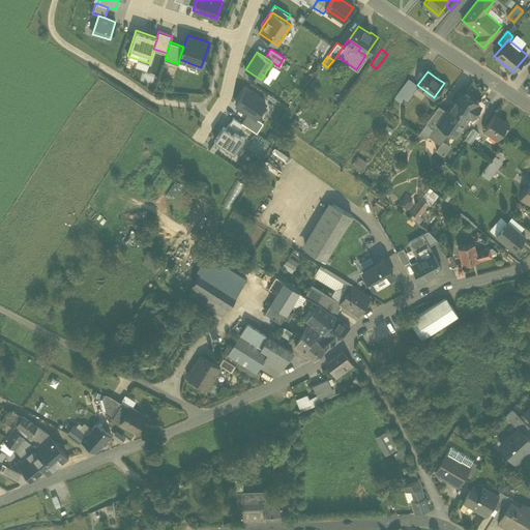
[(398,92),(403,96),(413,82),(408,78),(398,92)]
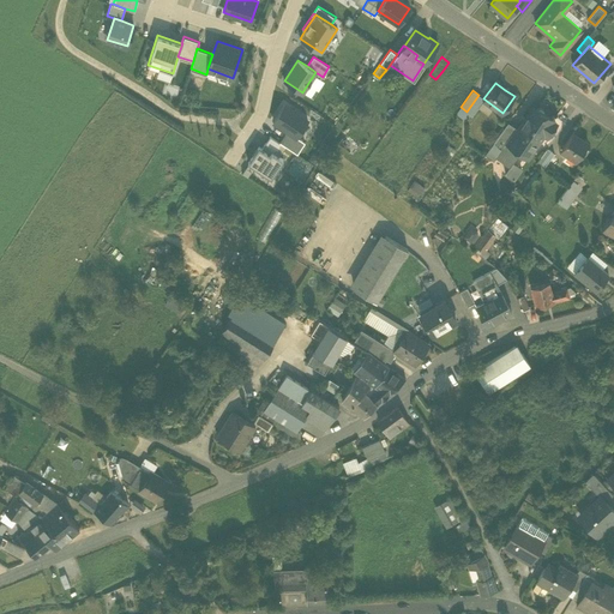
[(483,98),(479,95),(467,112),(468,112),(471,115),(477,107),(483,98)]
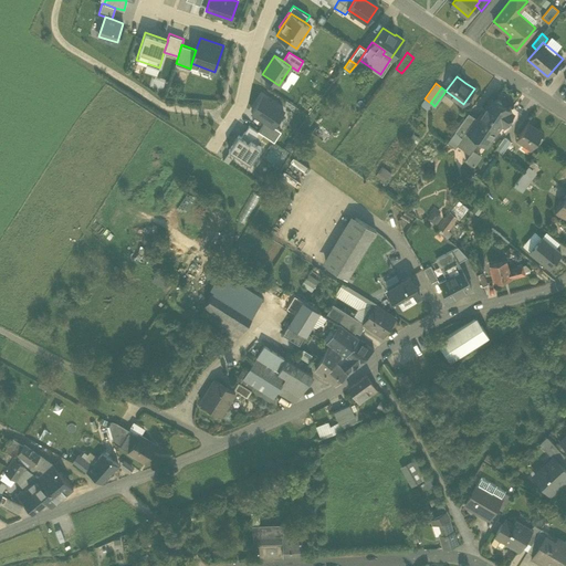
[(446,91),(440,98),(450,105),(454,97),(446,91)]
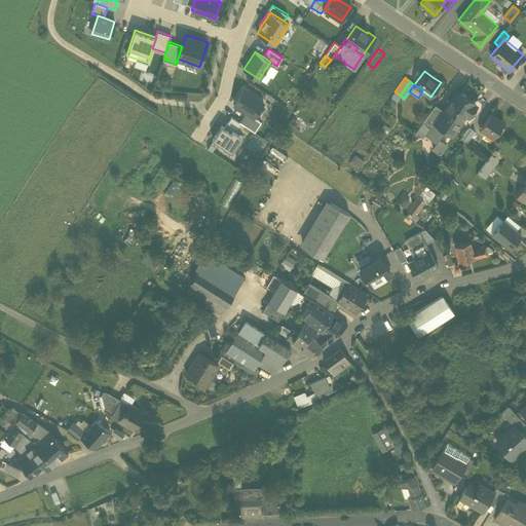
[(263,103),(243,89),(234,103),(246,111),(254,116),(263,103)]
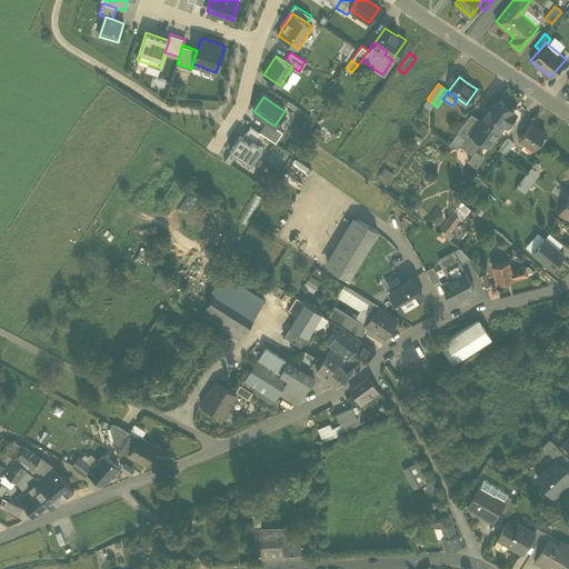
[(477,117),(468,130),(482,139),(487,142),(491,136),(495,136),(503,122),(507,125),(515,113),(511,111),(511,110),(503,105),(505,105),(503,101),(500,99),(497,99),(497,100),(493,98),(480,118),(477,117)]
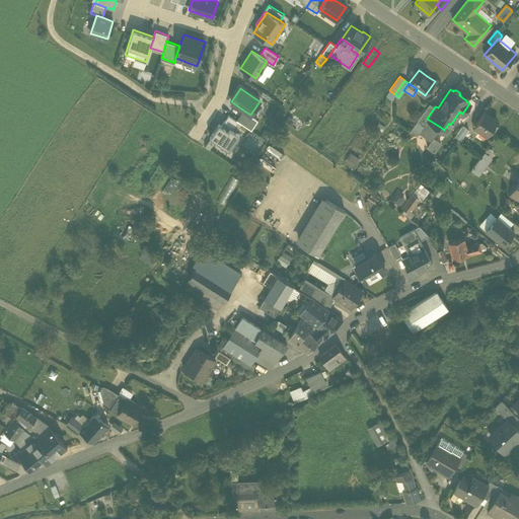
[(391,100),(395,94),(394,94),(389,90),(385,95),(391,100)]
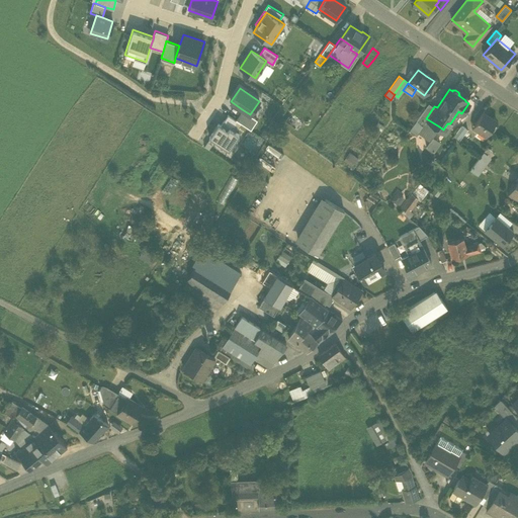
[(409,128),(416,134),(418,132),(426,118),(434,106),(428,102),(409,128)]
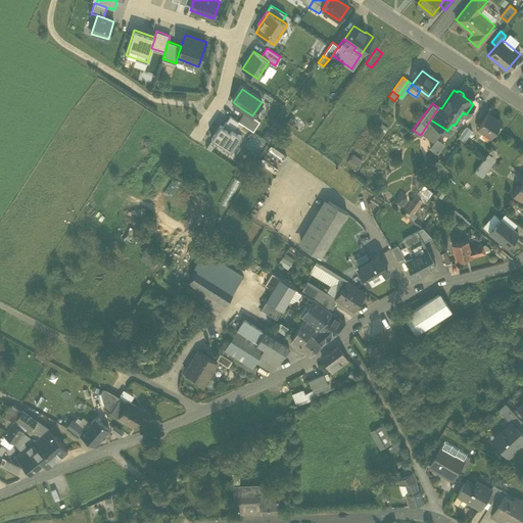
[(287,111),(294,116),(297,111),(290,107),(287,111)]
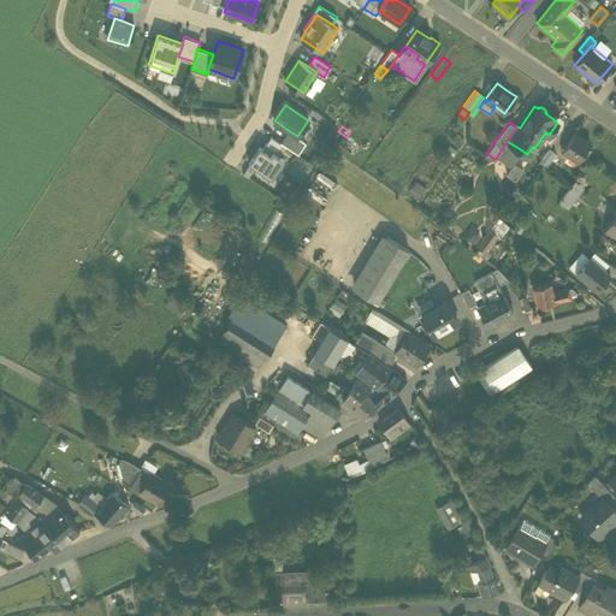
[(297,136),(288,130),(280,142),(286,146),(298,154),(306,142),(297,136)]
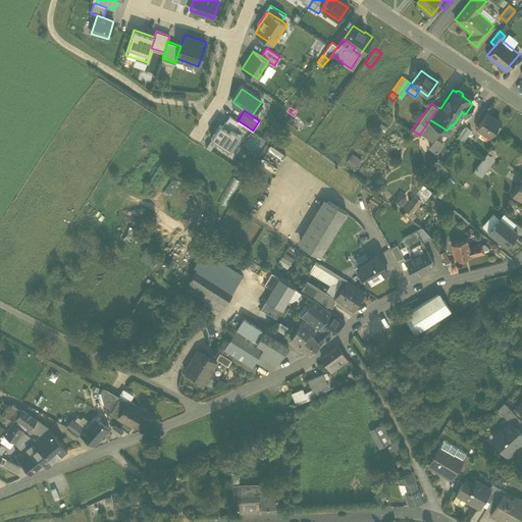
[(477,126),(491,136),(500,121),(486,113),(477,126)]
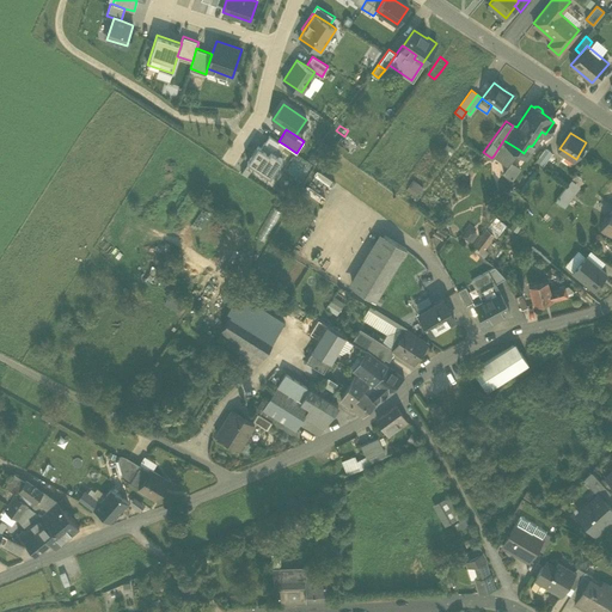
[(269,135),(264,141),(274,147),(271,151),(277,155),(285,145),(279,141),(269,135)]
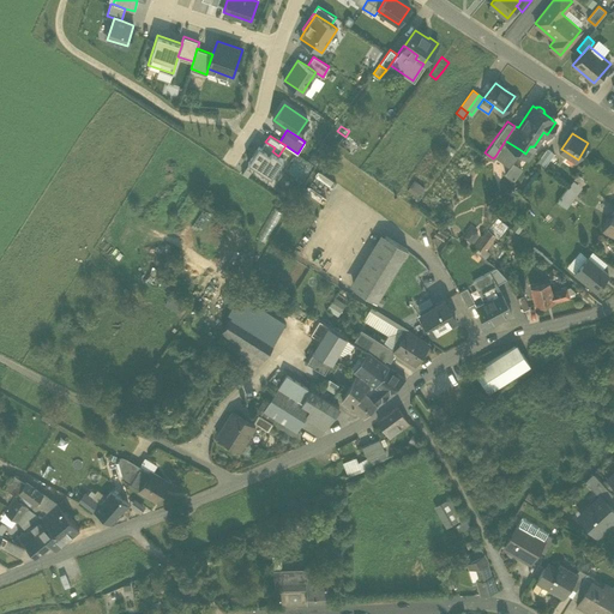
[(513,161),(521,150),(505,140),(495,156),(509,166),(510,166),(513,161)]
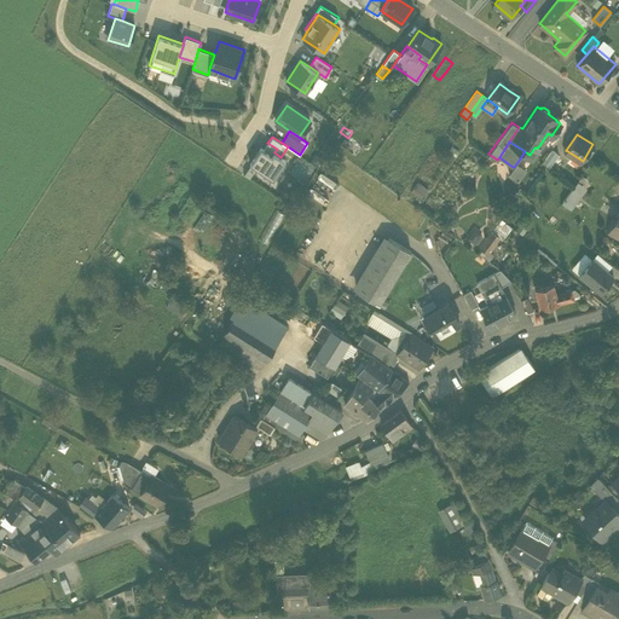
[(267,143),(264,149),(272,155),(273,151),(275,152),(277,149),(267,143)]
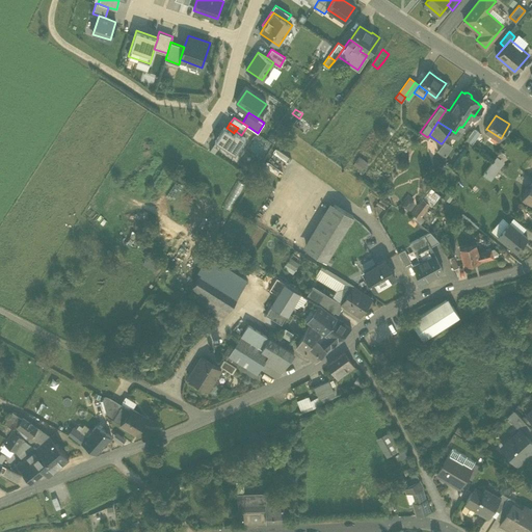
[(235,130),(234,133),(227,128),(223,126),(215,140),(235,154),(245,137),(241,135),(236,131),(235,130)]
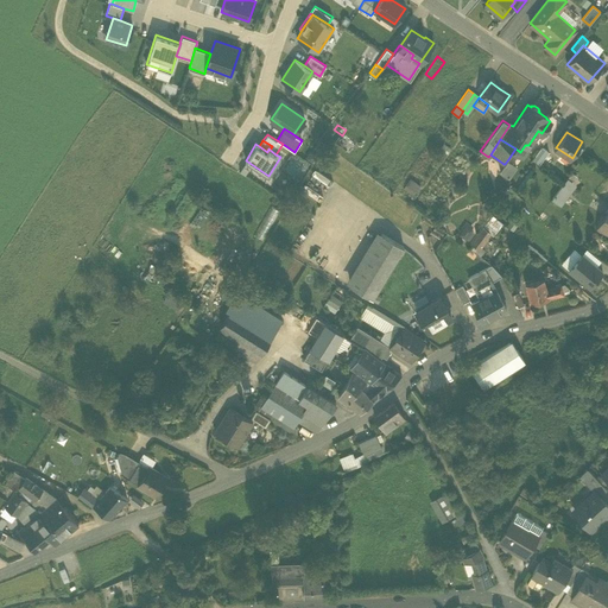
[(532,158),(539,164),(549,151),(542,146),(532,158)]
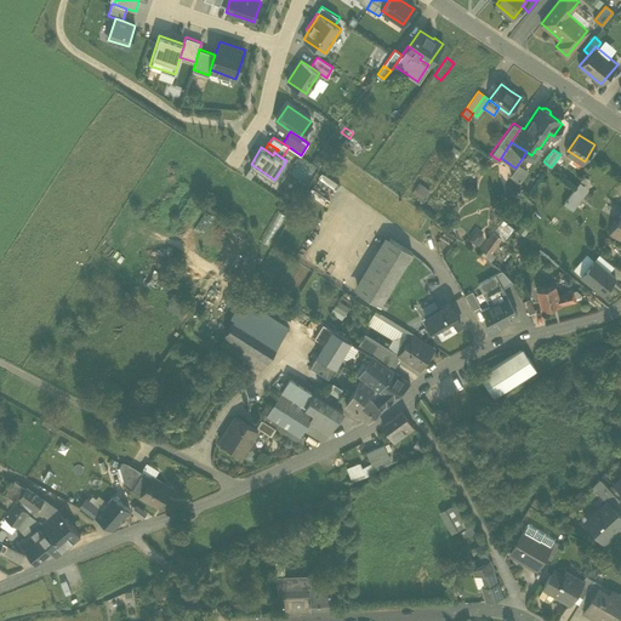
[(597,167),(610,176),(620,160),(620,159),(620,157),(609,149),(597,167)]
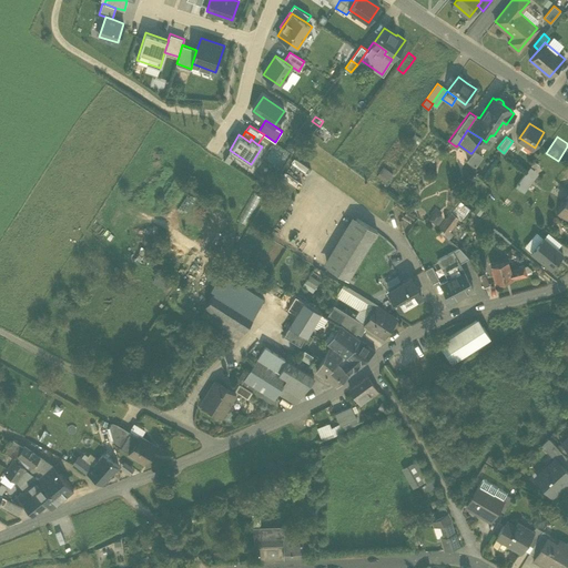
[(567,145),(567,146),(558,161),(554,169),(567,178),(567,145)]
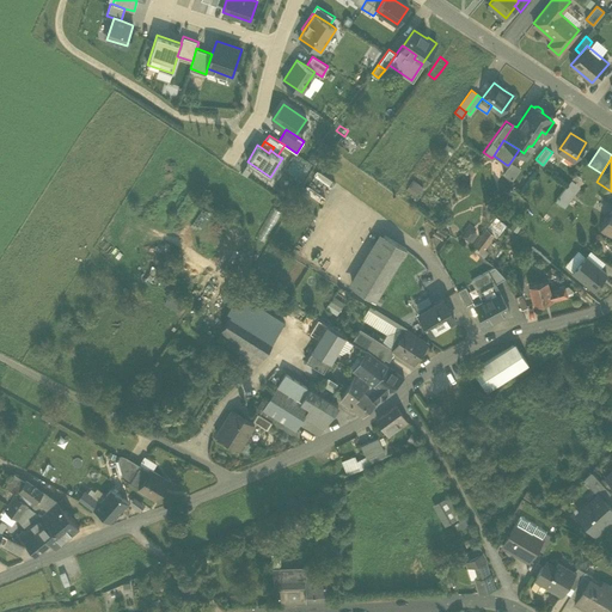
[(521,167),(512,160),(508,165),(507,165),(502,172),(513,179),(521,167)]
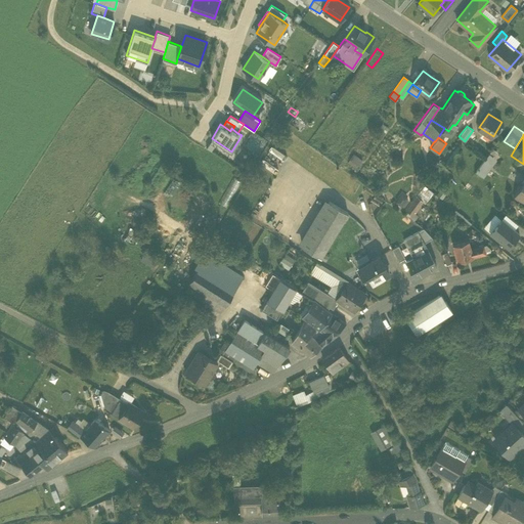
[(353,153),(347,162),(356,168),(362,160),(353,153)]
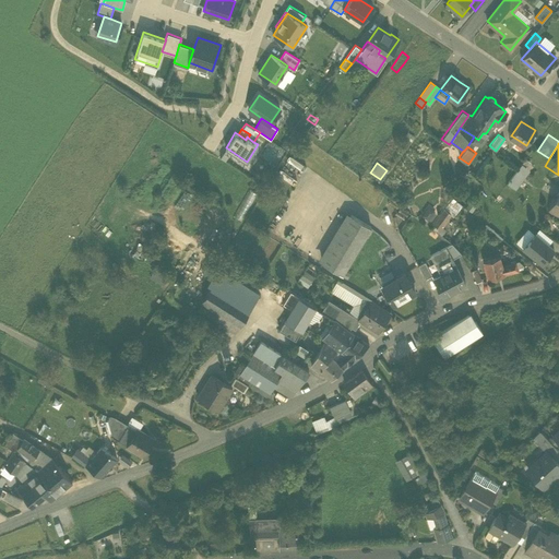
[(508,181),(516,188),(531,169),(522,164),(508,181)]
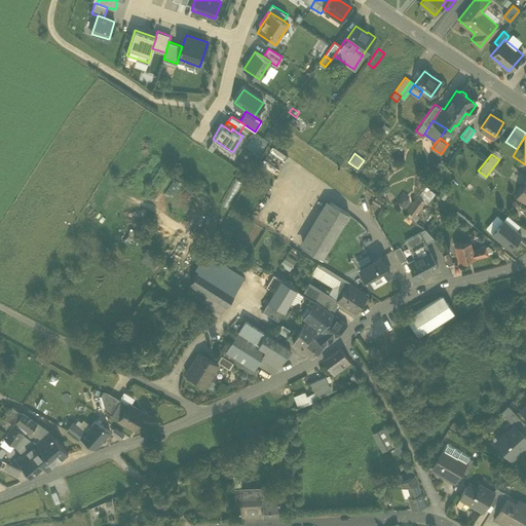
[(294,167),(291,173),(314,188),(317,183),(294,167)]
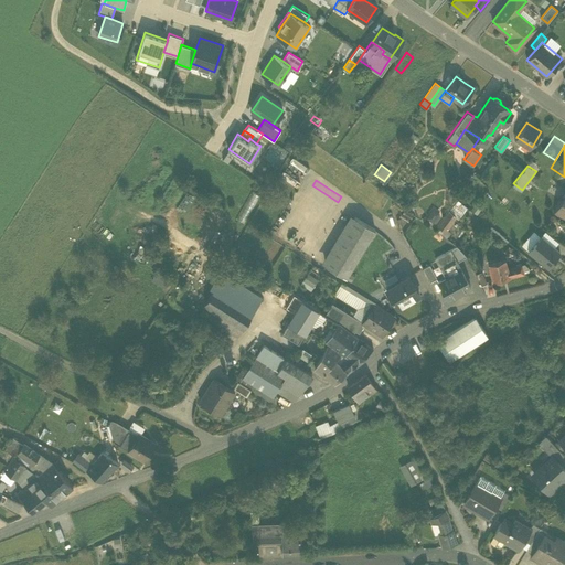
[(251,190),(236,216),(244,221),(258,194),(251,190)]
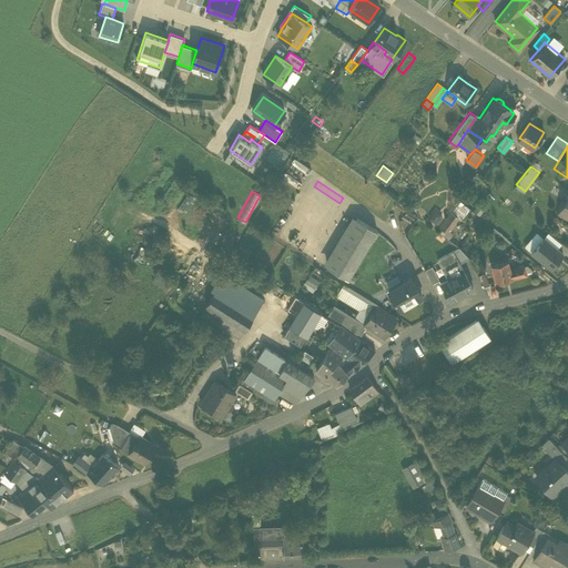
[(567,219),(567,194),(557,213),(566,219),(566,217),(567,219)]
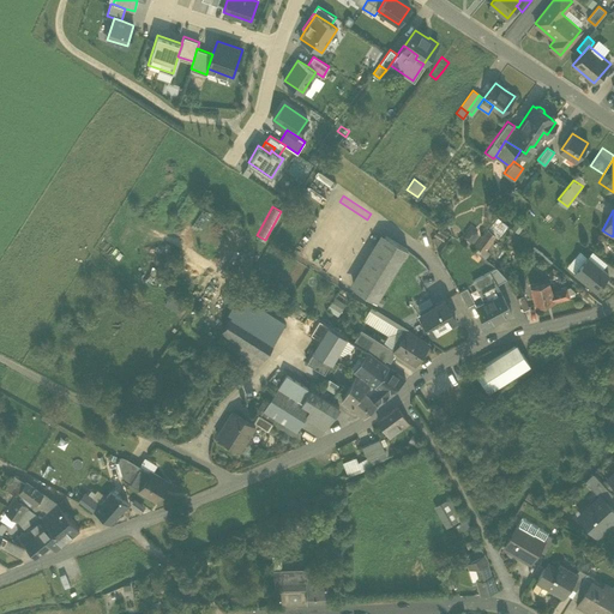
[(493,222),(487,229),(495,235),(498,238),(503,230),(493,222)]
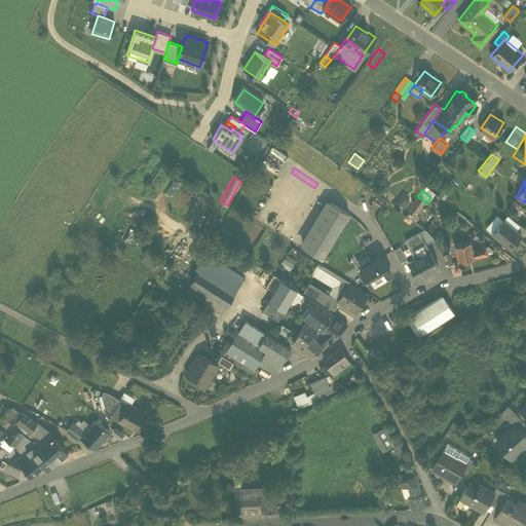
[(403,193),(397,202),(403,207),(404,205),(406,208),(411,200),(408,198),(409,198),(403,193)]
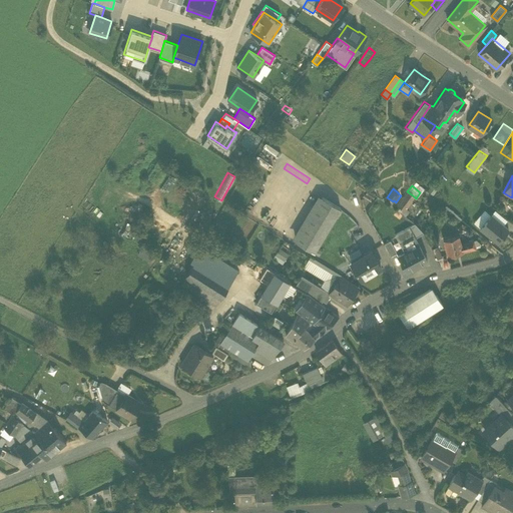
[(411,200),(414,196),(407,191),(397,204),(404,210),(412,200),(411,200)]
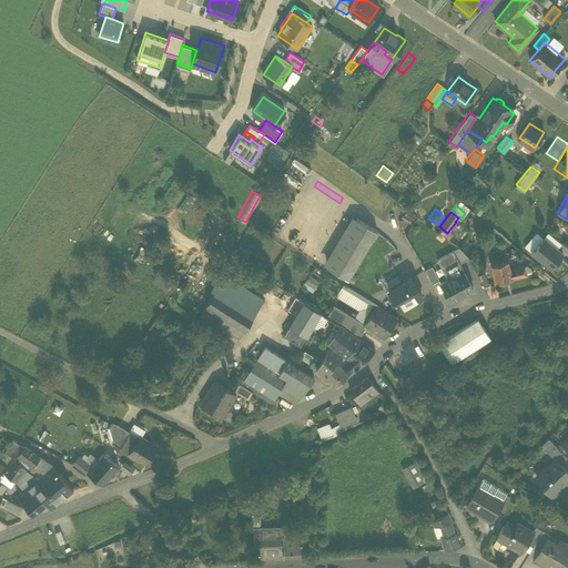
[(327,266),(357,217),(353,215),(323,263),(327,266)]
